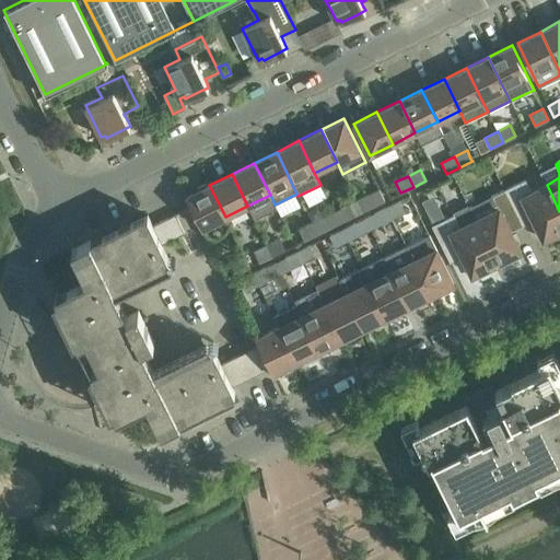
[(504,189),(518,219),(529,214),(534,219),(544,240),(559,231),(559,211),(547,185),(532,191),(525,179),(504,189)]
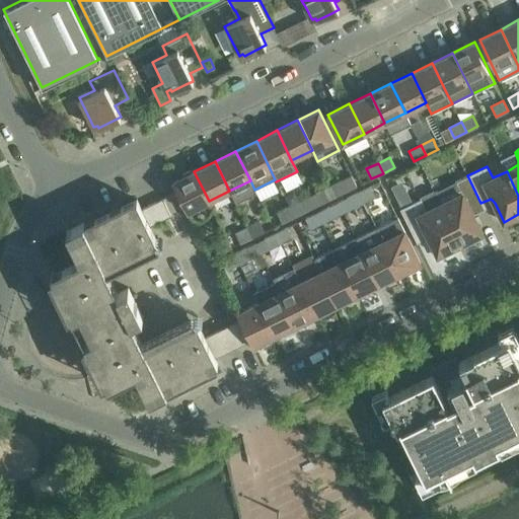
[(184,176),(172,181),(188,211),(209,201),(194,171),(190,173),(189,170),(182,173),(184,176)]
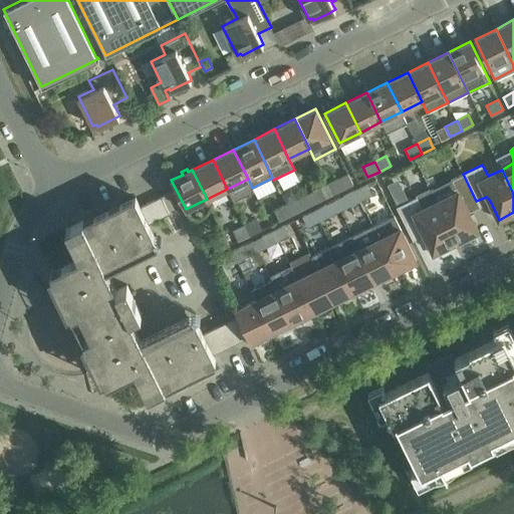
[(444,183),(431,190),(436,202),(455,241),(462,237),(464,241),(479,234),(469,213),(468,211),(467,206),(476,201),(463,174),(444,183)]
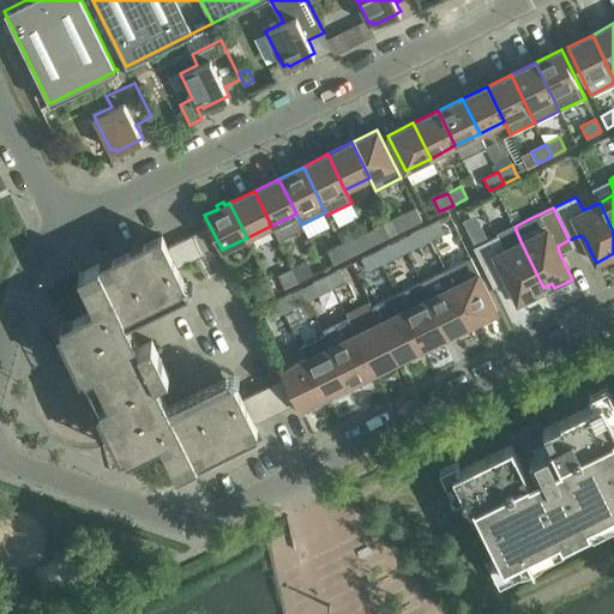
[(397,233),(410,226),(404,214),(391,221),(397,233)]
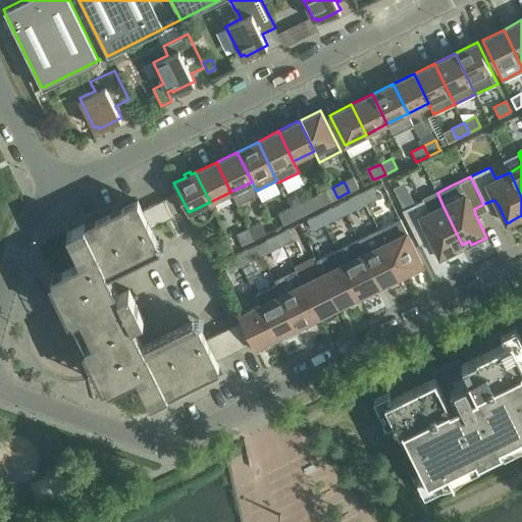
[(367,204),(378,199),(373,187),(361,193),(367,204)]
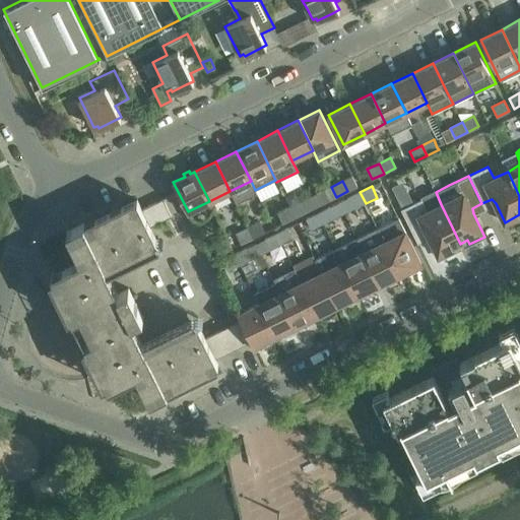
[(336,197),(331,187),(319,193),(324,203),(336,197)]
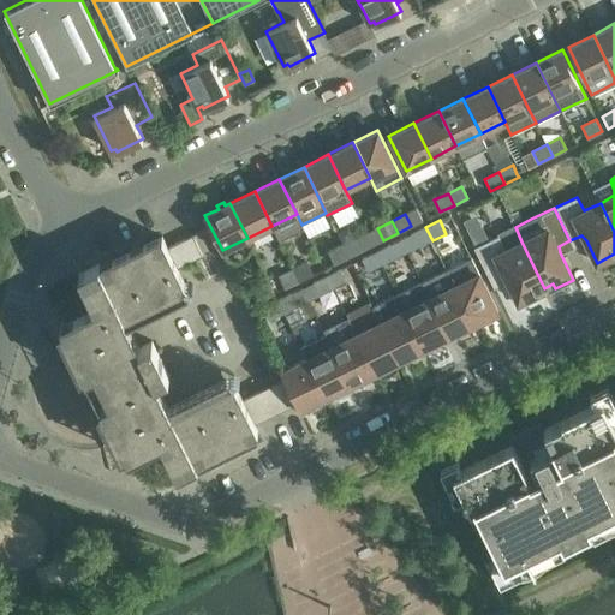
[(488,240),(475,248),(490,280),(502,274),(507,279),(508,281),(520,305),(538,297),(537,292),(544,288),(521,242),(515,227),(514,225),(497,233),(499,236),(488,240)]
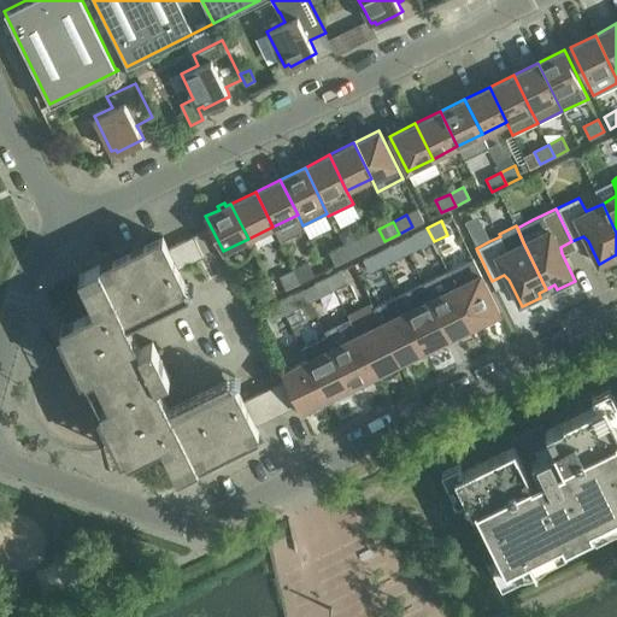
[(427,228),(412,235),(418,248),(434,241),(427,228)]
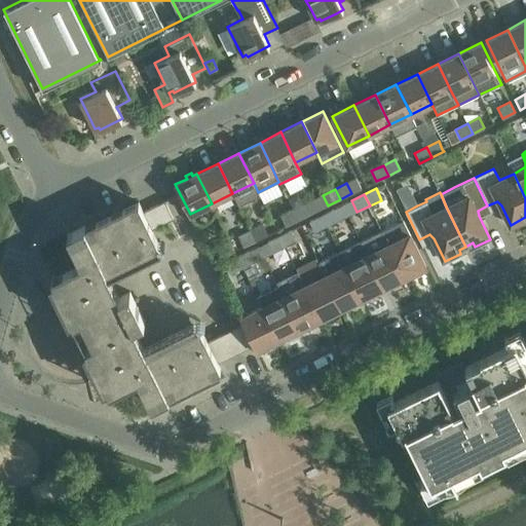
[(174,218),(164,200),(143,211),(139,201),(85,227),(84,225),(67,234),(81,263),(81,264),(51,278),(73,323),(74,322),(81,318),(92,342),(86,345),(85,346),(106,390),(136,375),(137,376),(151,405),(168,397),(167,393),(220,368),(218,363),(207,341),(195,320),(142,345),(132,325),(142,320),(129,293),(120,298),(109,274),(161,249),(152,228),(174,218)]
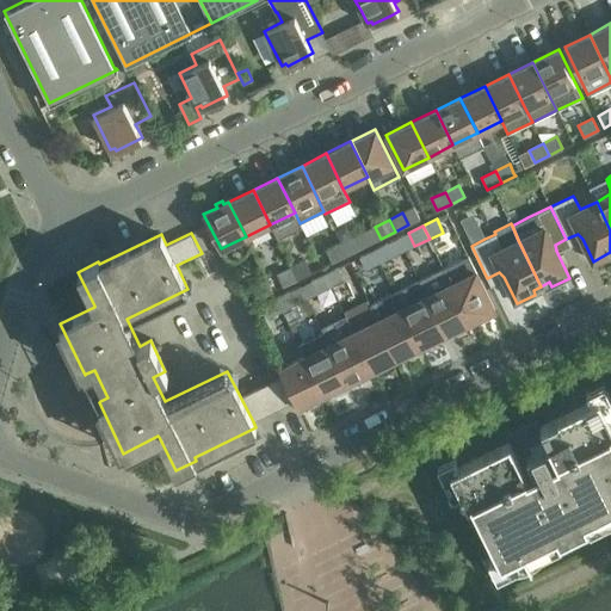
[(346,255),(359,248),(353,236),(340,244),(346,255)]
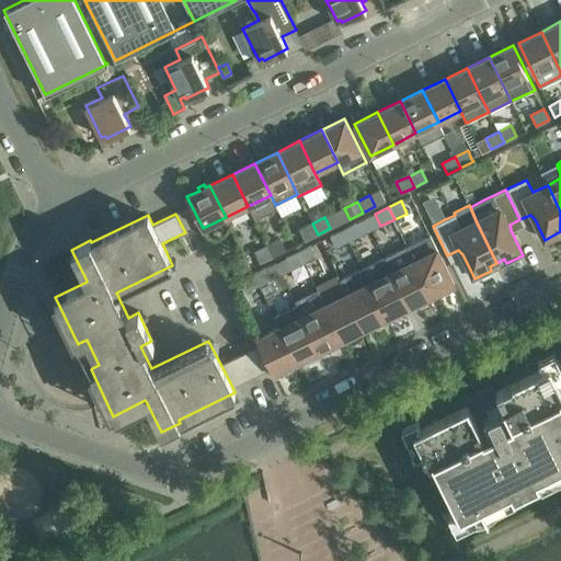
[(355,222),(343,229),(348,241),(362,236),(355,222)]
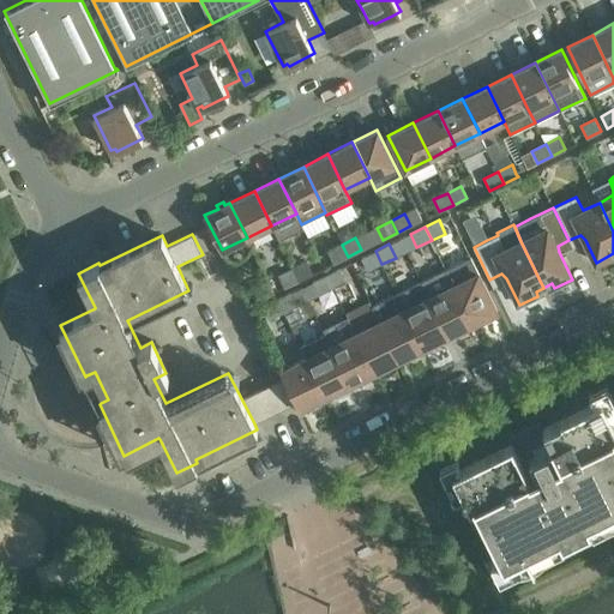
[(348,257),(342,245),(327,252),(333,264),(348,257)]
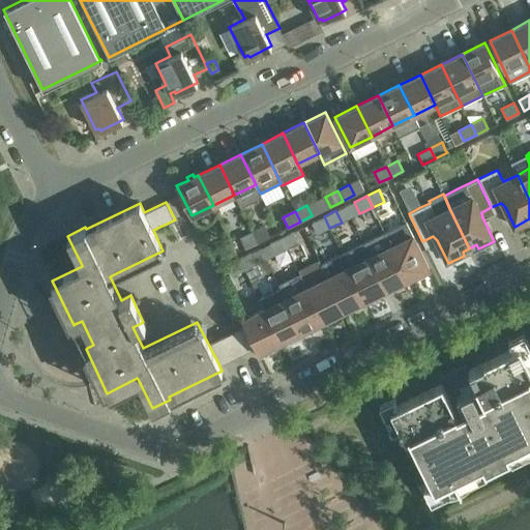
[(329,228),(324,216),(312,223),(317,234),(329,228)]
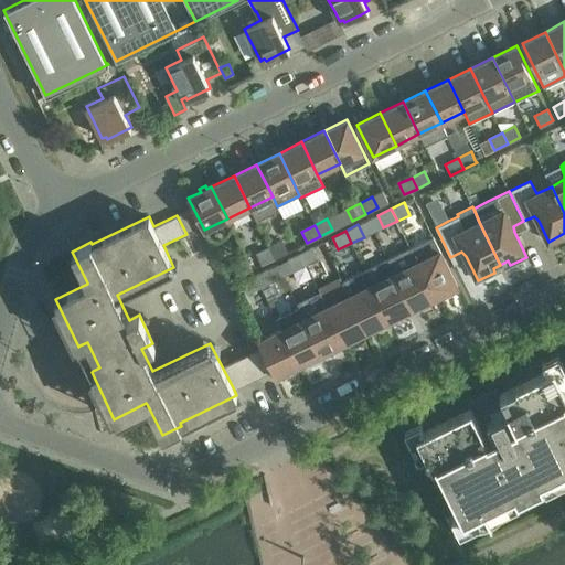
[(409,248),(436,301),(452,294),(450,289),(457,286),(433,236),(409,248)]
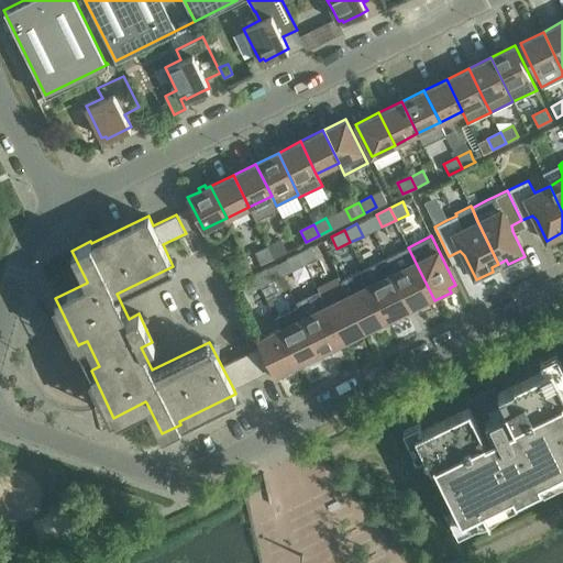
[(274,257),(286,251),(280,240),(268,246),(274,257)]
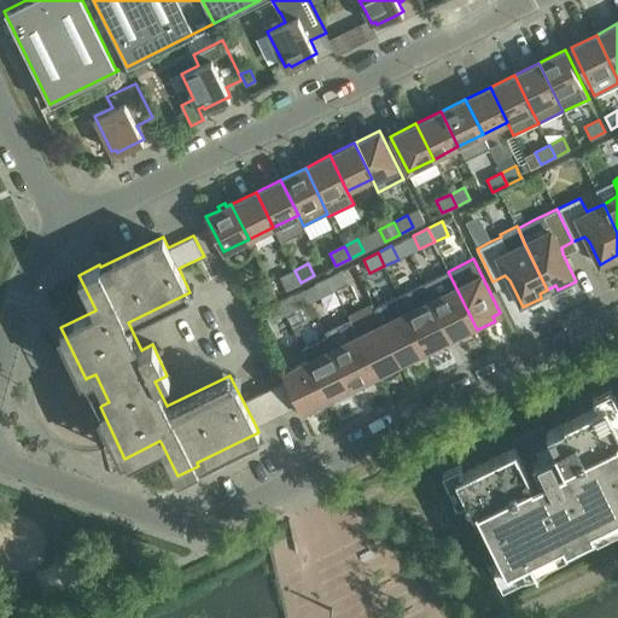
[(301,283),(295,270),(280,278),(286,290),(301,283)]
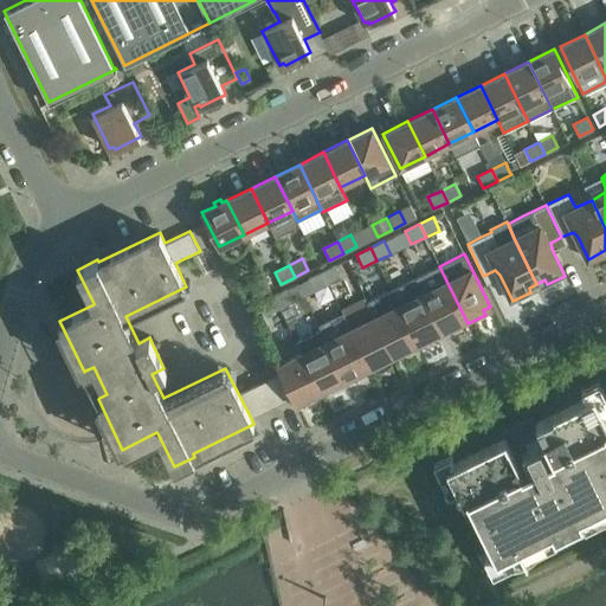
[(328,284),(342,278),(335,265),(322,271),(328,284)]
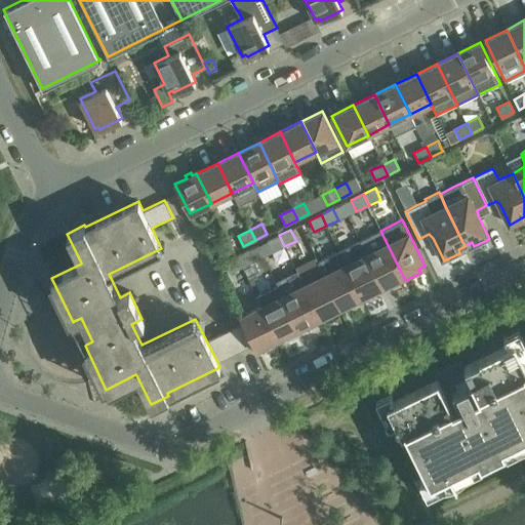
[(389,284),(391,287),(405,280),(380,231),(360,241),(366,253),(382,287),(389,284)]
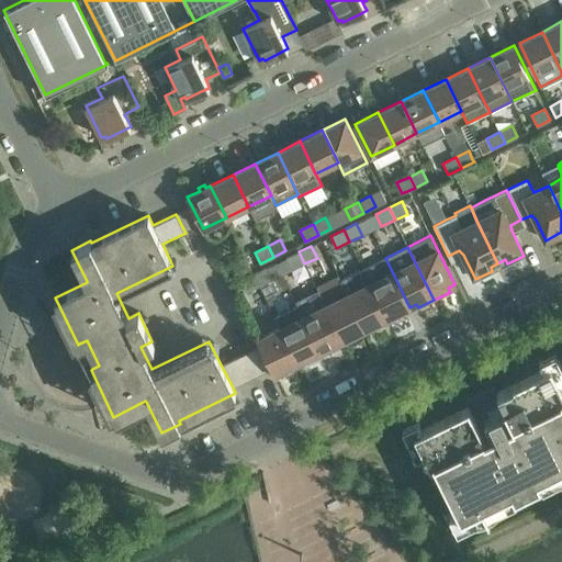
[(299,251),(285,258),(291,270),(304,263),(299,251)]
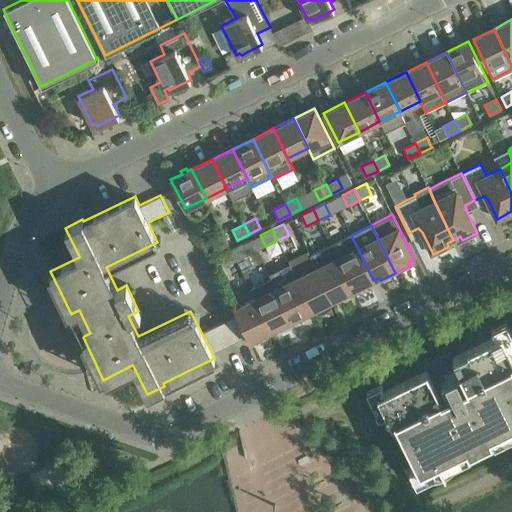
[(216,250),(228,244),(223,234),(211,240),(216,250)]
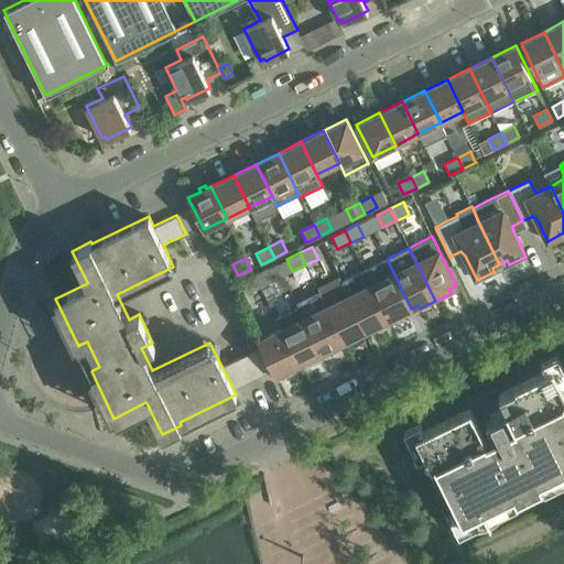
[(411,308),(393,272),(387,259),(365,270),(390,323),(407,315),(404,311),(411,308)]
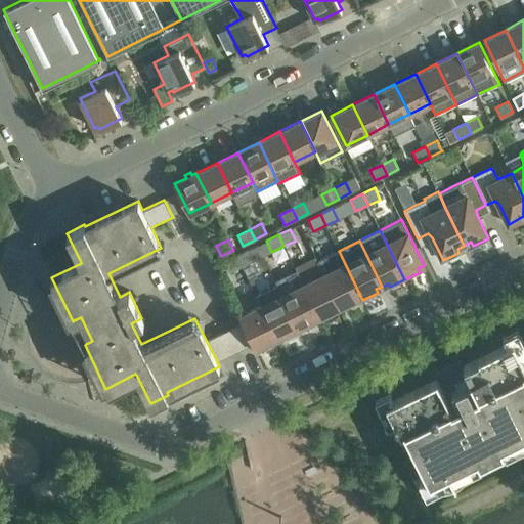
[(249,250),(236,256),(242,266),(254,260),(249,250)]
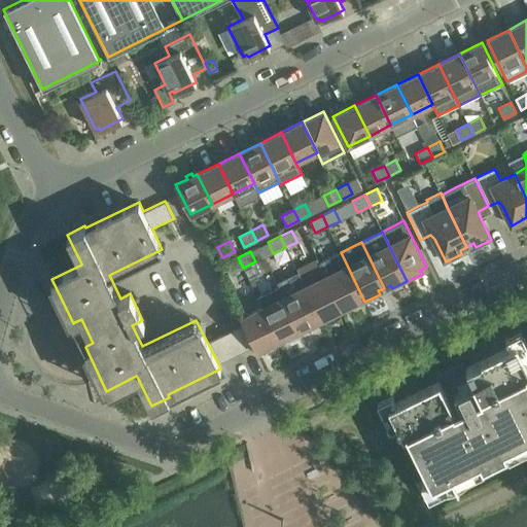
[(348,306),(350,309),(364,302),(341,252),(319,262),(325,275),(342,309),(348,306)]
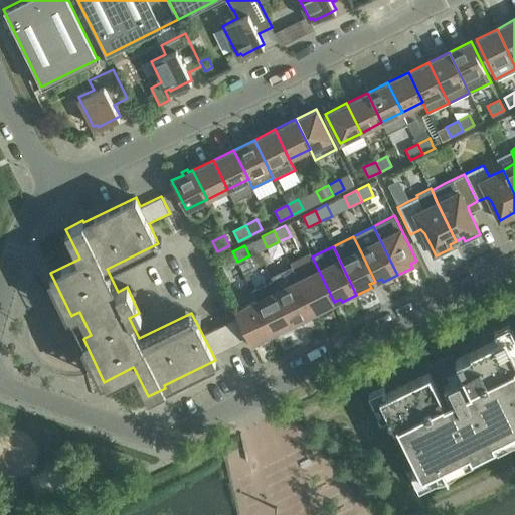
[(237,262),(232,251),(219,258),(225,268),(237,262)]
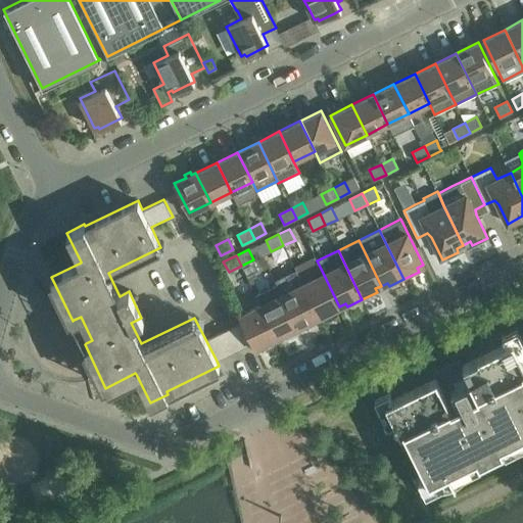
[(296,271),(275,281),(278,286),(297,327),(303,324),(305,328),(320,320),(302,284),(296,271)]
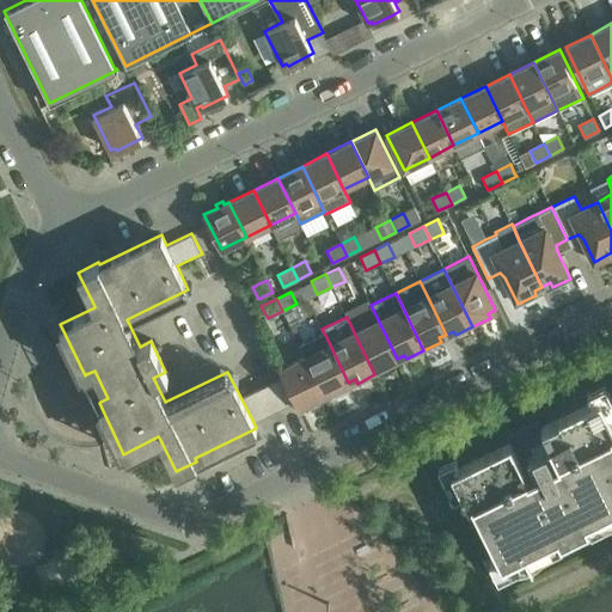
[(390,362),(397,359),(378,319),(354,332),(374,374),(392,366),(390,362)]
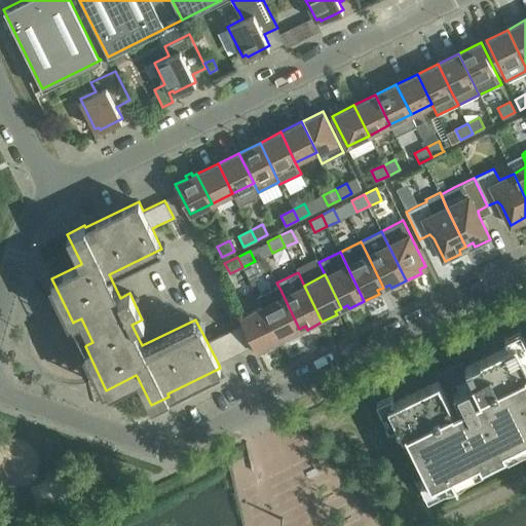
[(279,288),(258,298),(262,306),(279,343),(295,335),(293,332),(299,329),(279,288)]
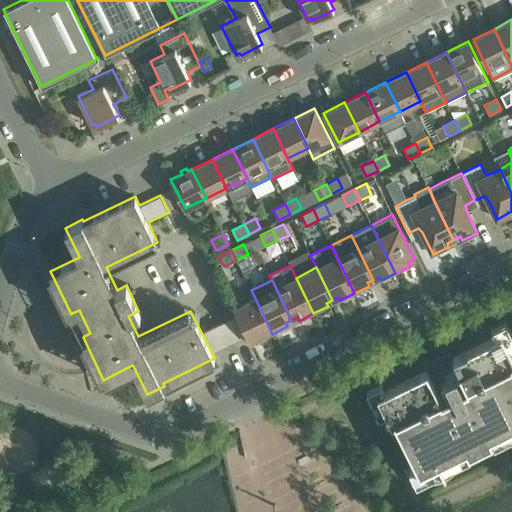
[(256,337),(258,341),(272,334),(255,298),(234,308),(237,315),(225,320),(235,341),(247,335),(249,340),(256,337)]
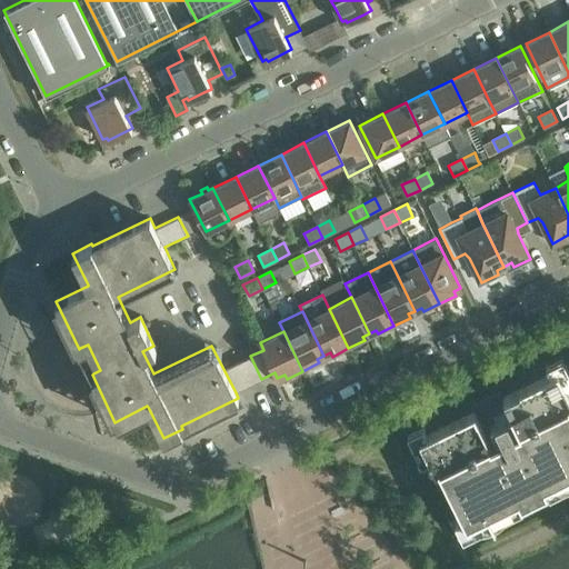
[(237,362),(249,386),(261,379),(250,356),(237,362)]
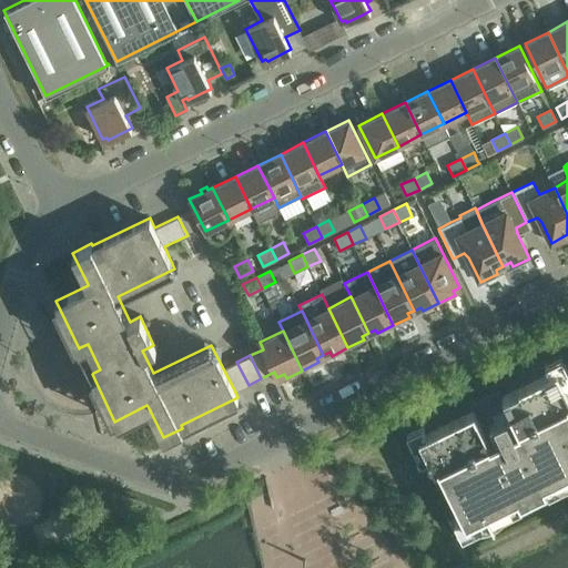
[(421,463),(421,462),(429,458),(435,469),(438,467),(462,515),(450,520),(448,516),(447,517),(458,538),(493,521),(494,524),(495,524),(494,521),(567,484),(567,391),(567,389),(567,369),(561,356),(546,363),(549,372),(501,395),(504,401),(476,414),(473,409),(425,433),(422,425),(406,433),(421,463)]
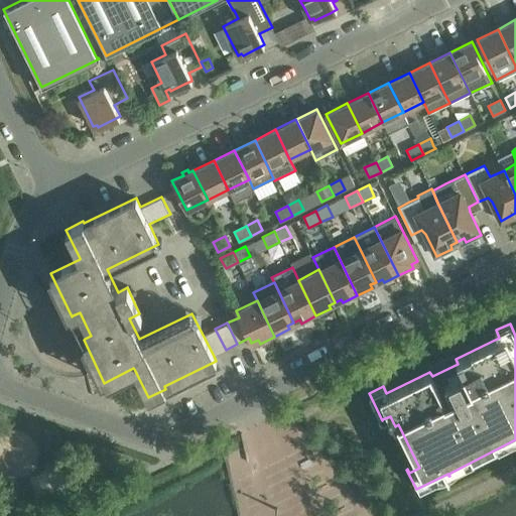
[(203,335),(214,356),(226,350),(215,329),(203,335)]
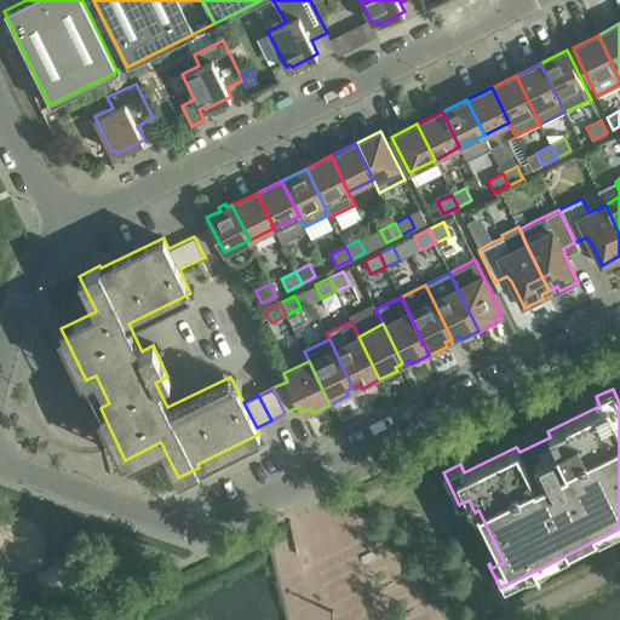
[(0,554),(15,574),(45,554),(19,517),(0,530),(0,554)]
